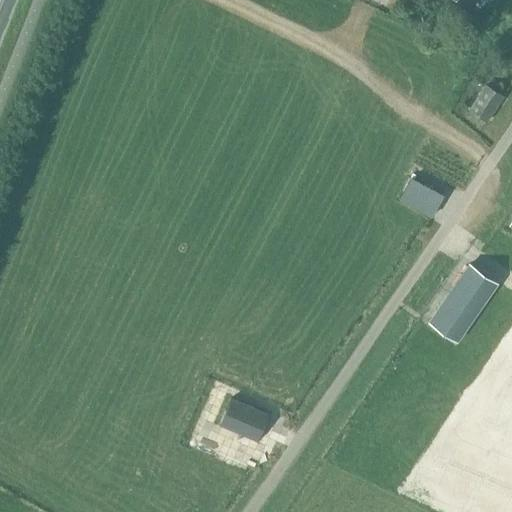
[(487,121),(503,96),(486,84),(469,110),(487,121)]
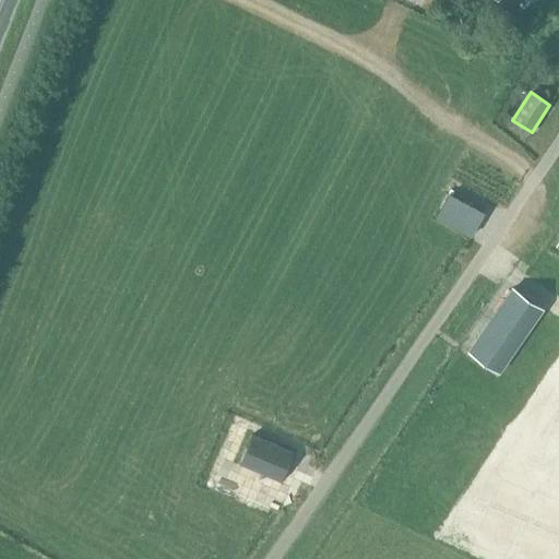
[(436,217),(471,237),(484,214),(449,194),(436,217)]
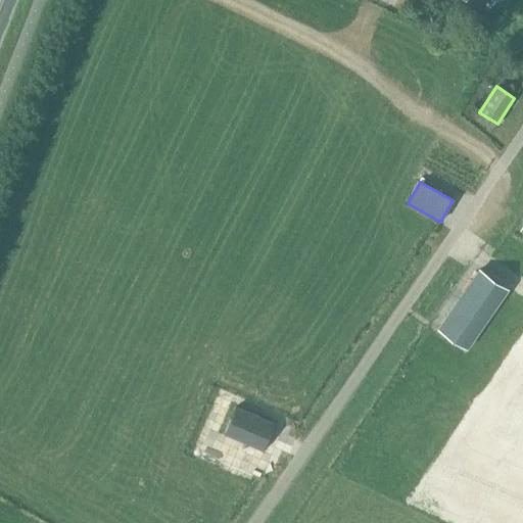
[(459,343),(500,284),(480,270),(438,330),(459,343)]
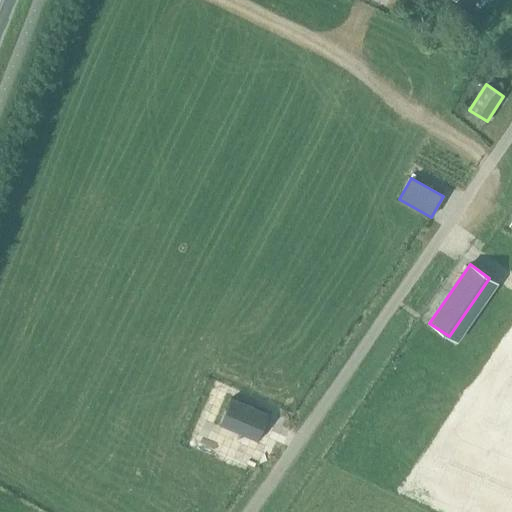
[(257,443),(269,415),(231,398),(218,426),(257,443)]
